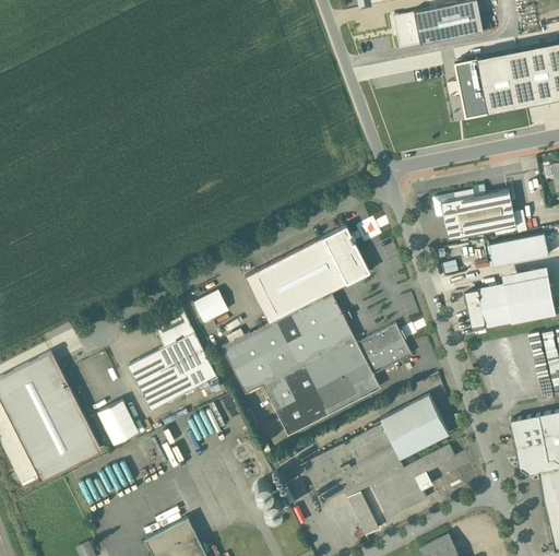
[(370,6),(368,0),(356,0),(358,10),(370,8),(370,6)]
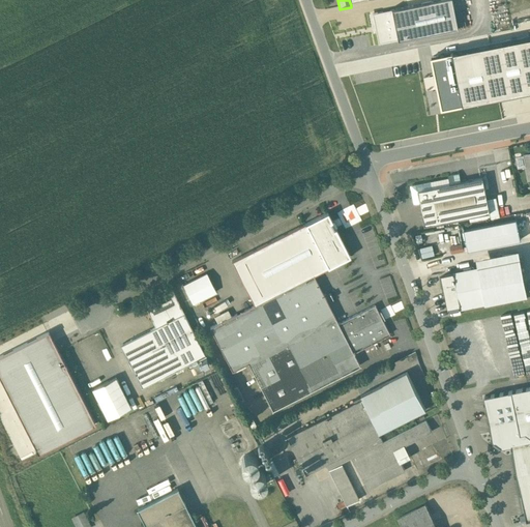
[(376,35),(378,47),(459,30),(452,0),(377,16),(377,15),(369,16),(373,35),(376,35)]
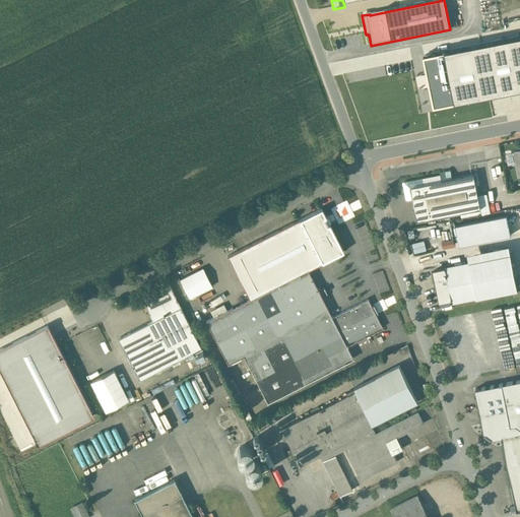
[(519,39),(445,54),(455,105),(519,91),(519,39)]
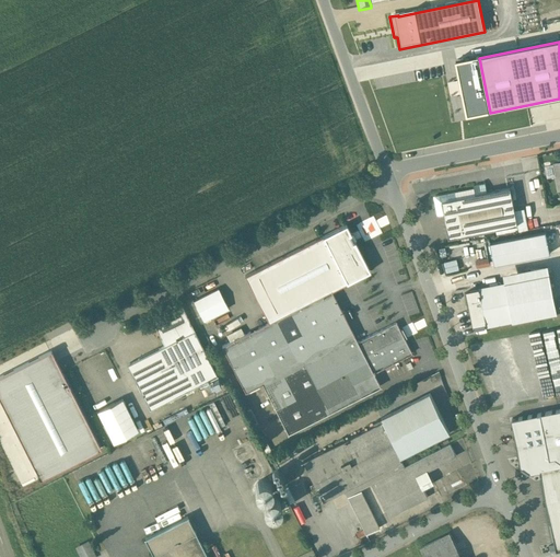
[(467,117),(490,113),(479,58),(456,62),(467,117)]
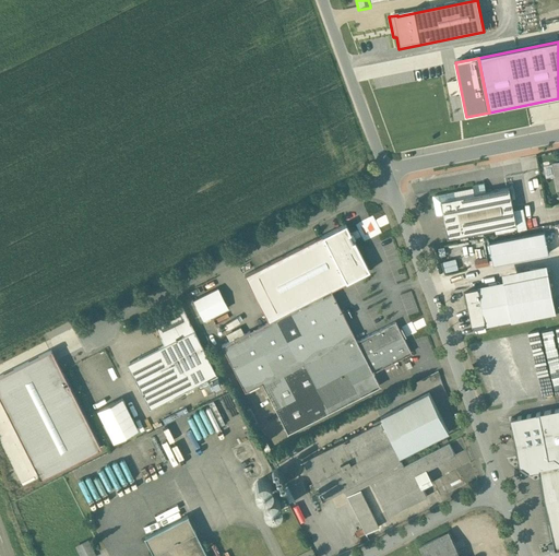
[(483,196),(474,197),(473,190),(432,199),(437,217),(443,216),(448,240),(516,227),(509,190),(483,196)]
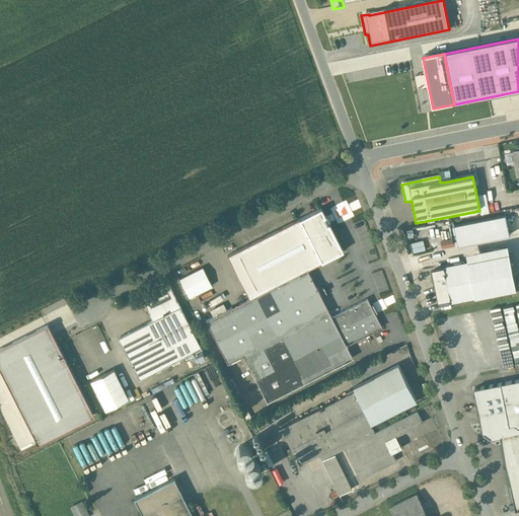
[(227,265),(246,302),(306,272),(342,253),(322,216),(227,265)]
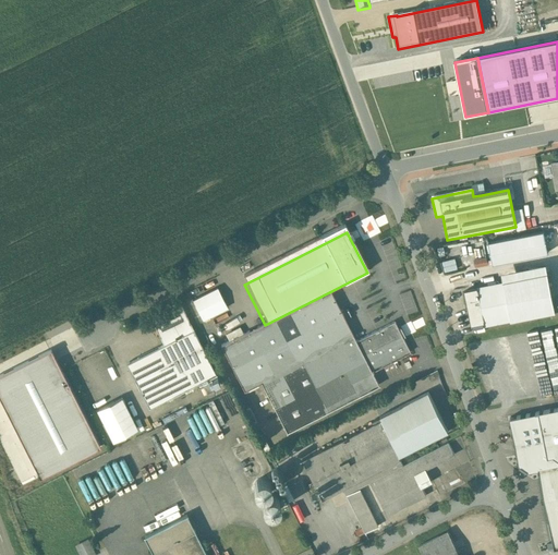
[(544,233),(488,245),(493,266),(548,255),(544,233)]
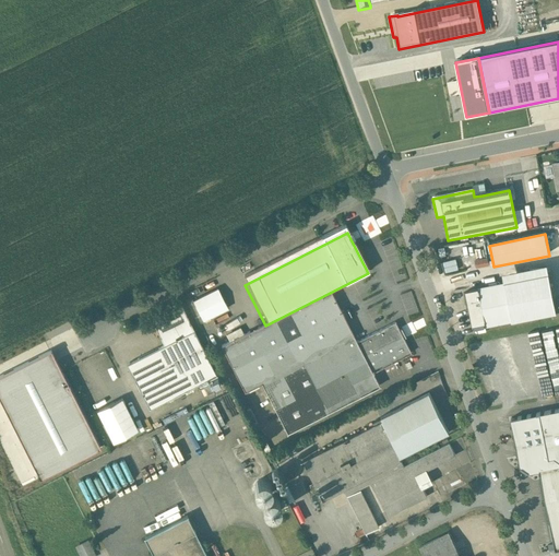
[(544,276),(518,282),(521,297),(508,299),(512,323),(551,316),(544,276)]
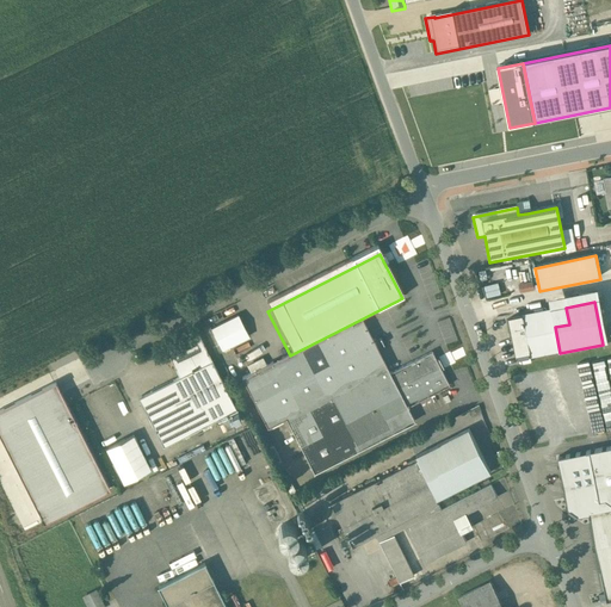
[(566,308),(550,310),(550,314),(551,320),(553,319),(555,327),(569,324),(566,308)]
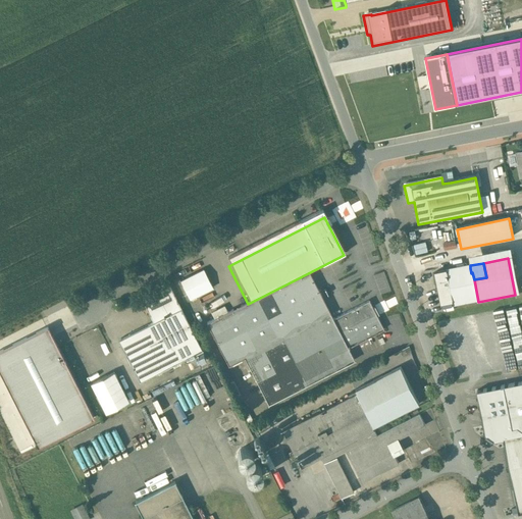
[(470,268),(451,272),(453,273),(454,276),(471,273),(470,268)]
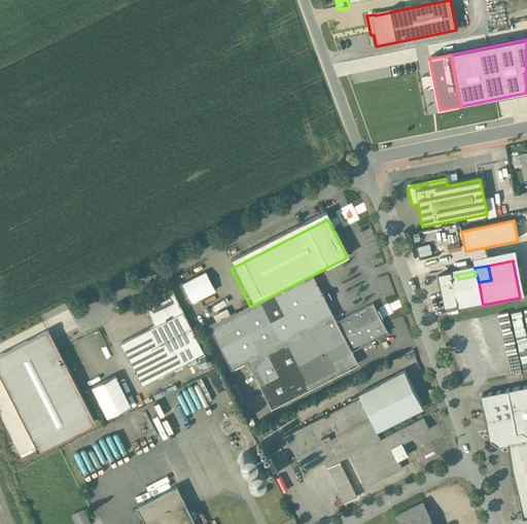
[(205,273),(180,283),(188,305),(214,294),(205,273)]
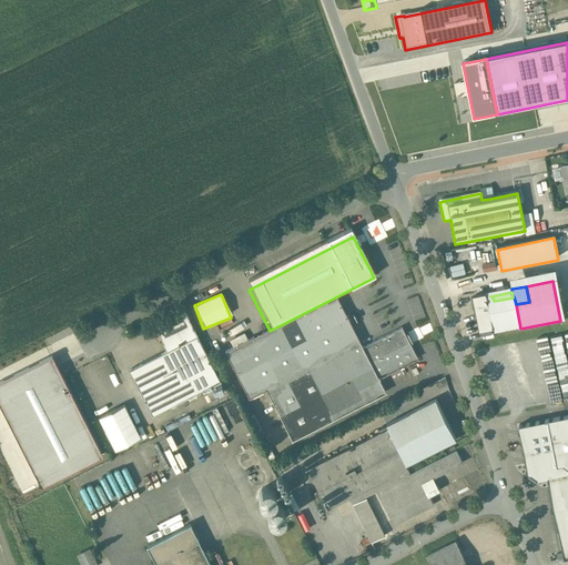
[(490,296),(487,296),(473,300),(479,336),(520,329),(516,304),(514,296),(513,298),(494,301),(493,298),(490,296)]
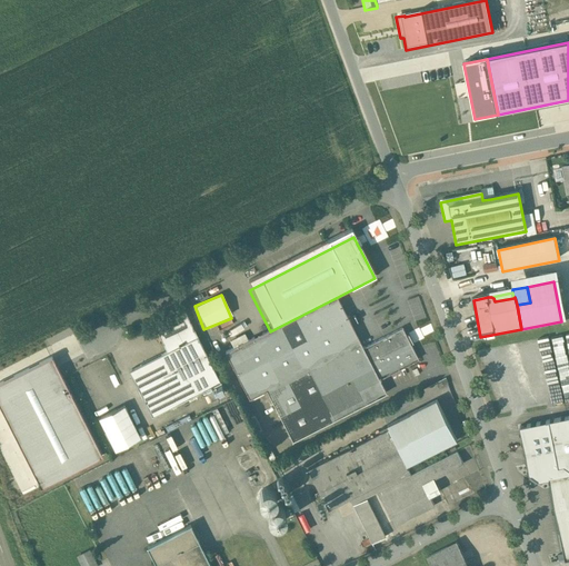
[(362,350),(336,298),(270,331),(225,355),(249,401),(266,393),(292,444),(386,396),(379,383),(362,350)]
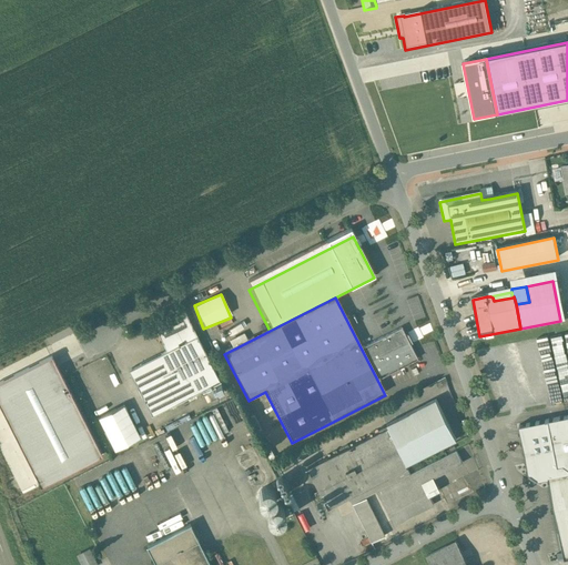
[(184,315),(154,330),(166,354),(196,339),(184,315)]
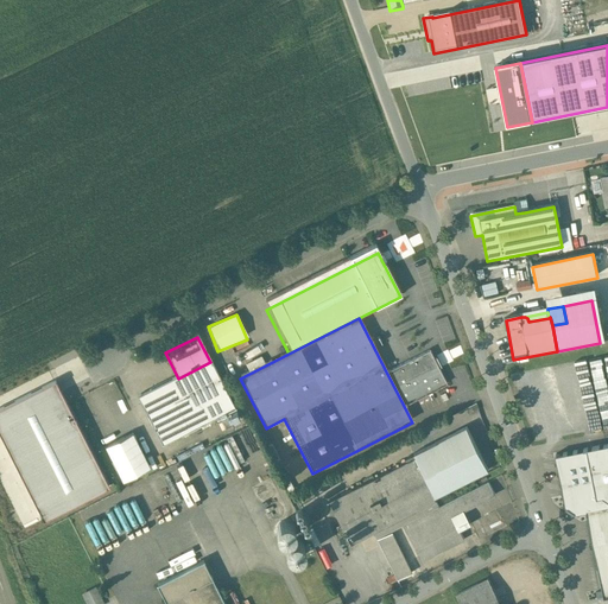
[(429,354),(387,374),(405,408),(447,387),(429,354)]
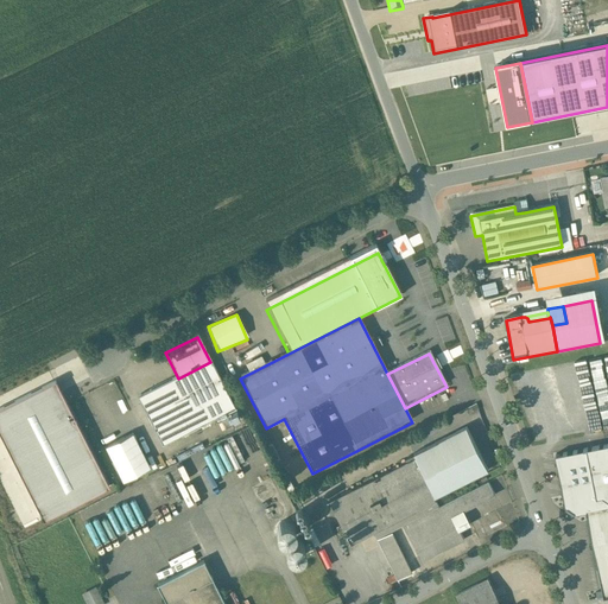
[(178,379),(138,399),(162,447),(219,419),(226,415),(235,411),(210,362),(178,379)]
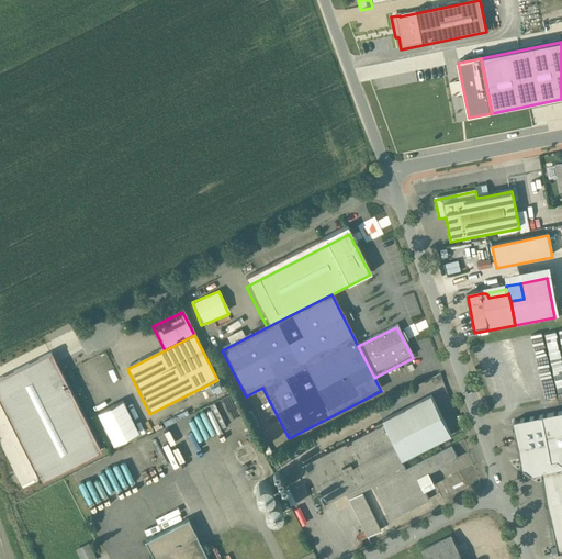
[(0,381),(0,403),(41,483),(101,454),(52,356),(0,381)]
